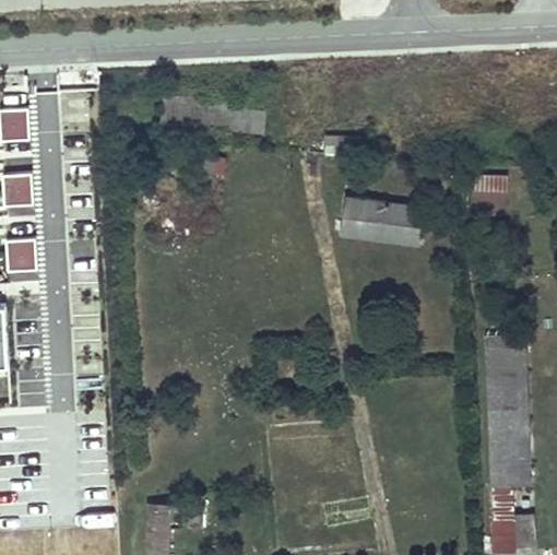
[(0,125),(1,140),(30,138),(27,107),(0,109),(0,125)]
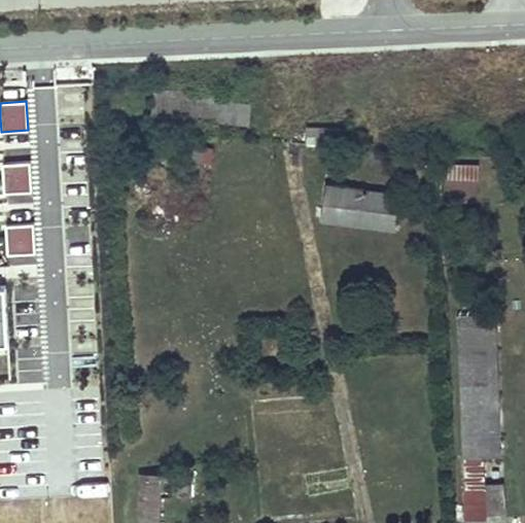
[(337,149),(338,133),(306,131),(305,134),(305,147),(337,149)]
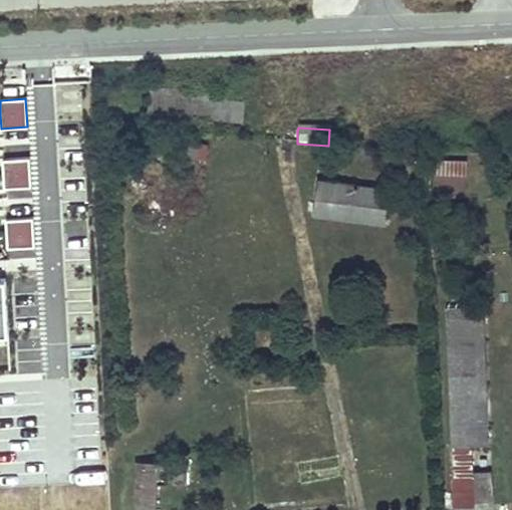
[(282,130),(281,143),(297,144),(297,131),(282,130)]
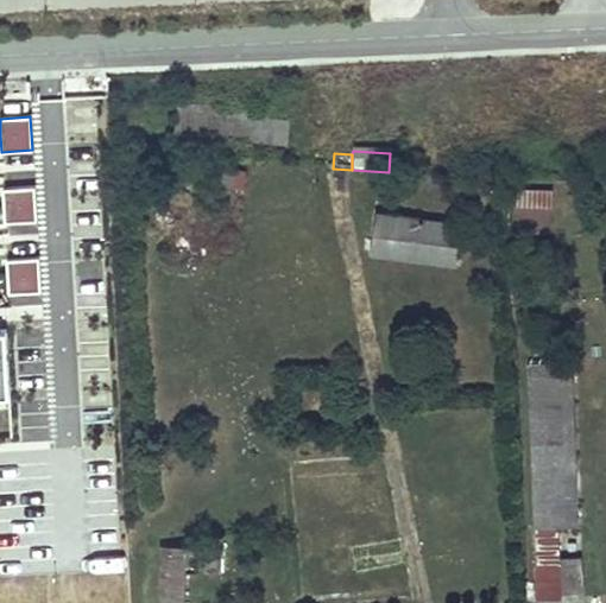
[(390,153),(389,172),(401,172),(402,154),(390,153)]
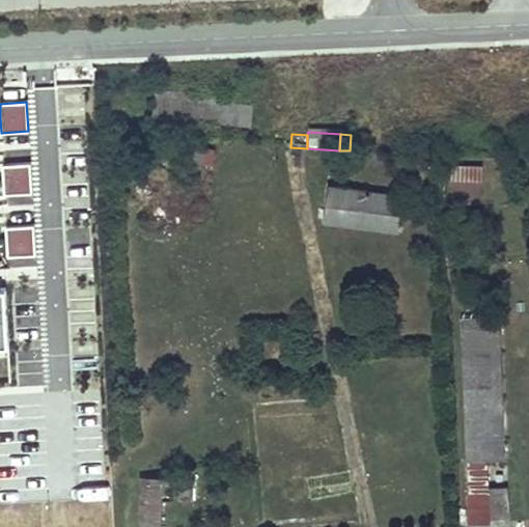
[(30,164),(4,164),(4,193),(30,193),(30,164)]
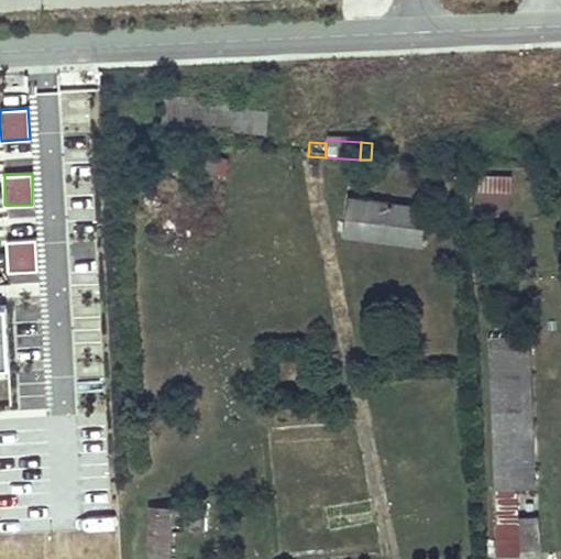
[(509,183),(480,182),(479,220),(508,221),(509,183)]
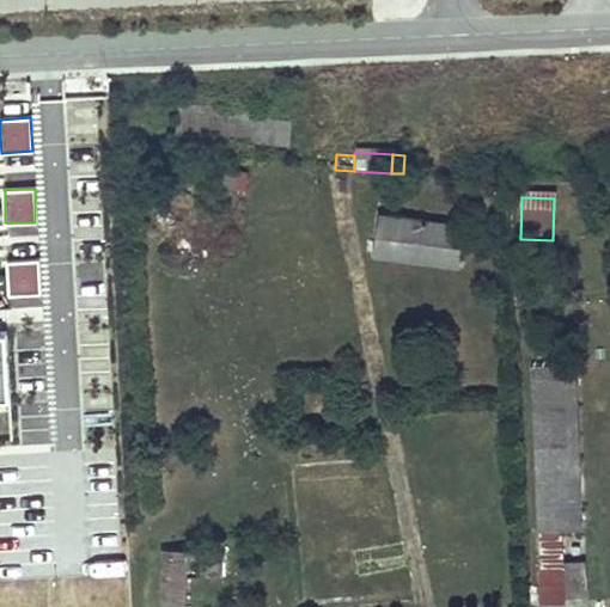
[(463,231),(376,220),(372,258),(394,262),(395,247),(438,253),(437,267),(459,270),(463,231)]
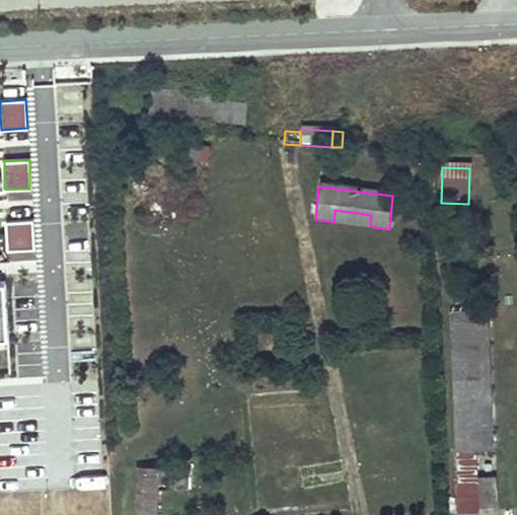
[(371,215),(335,210),(334,222),(370,226),(371,215)]
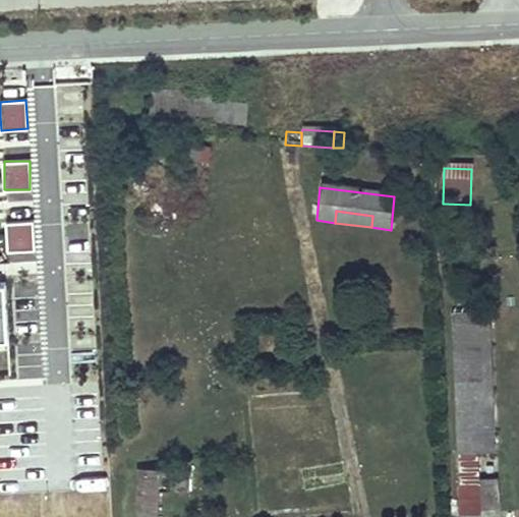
[(33,222),(6,222),(6,253),(34,252),(33,222)]
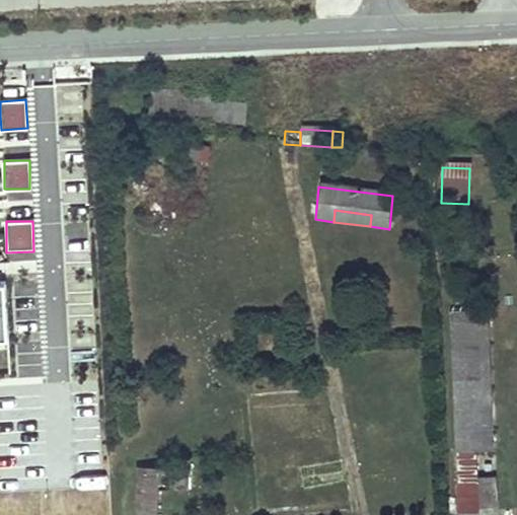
[(493,452),(488,311),(449,313),(451,347),(452,386),(456,432),(459,483),(460,514),(470,514),(481,513),(481,511),(478,494),(477,482),(474,454),(493,452)]
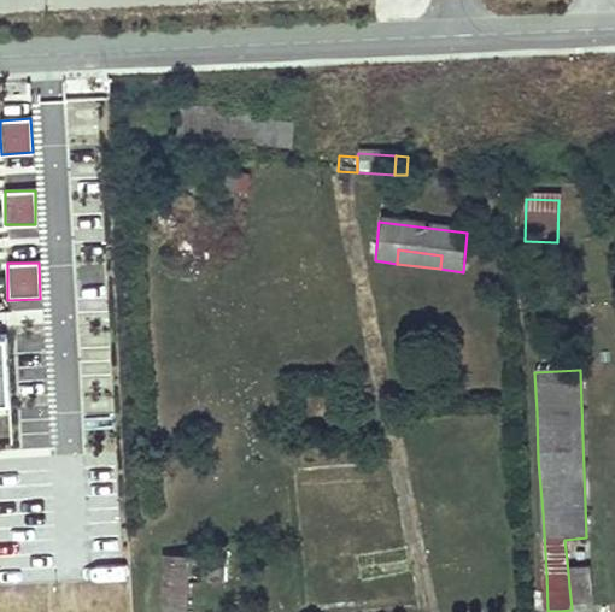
[(187,611),(187,571),(187,560),(152,562),(153,611),(187,611)]
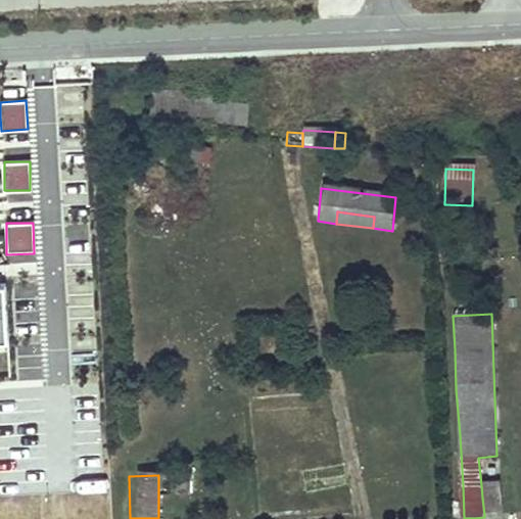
[(187,484),(186,475),(158,475),(158,484),(187,484)]
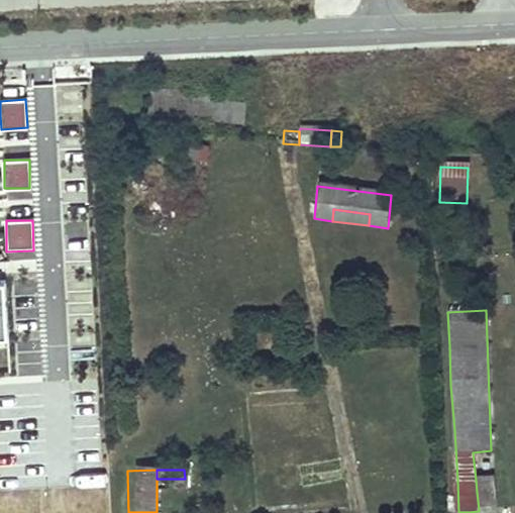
[(477,492),(479,509),(497,507),(494,478),(476,480),(477,492)]
